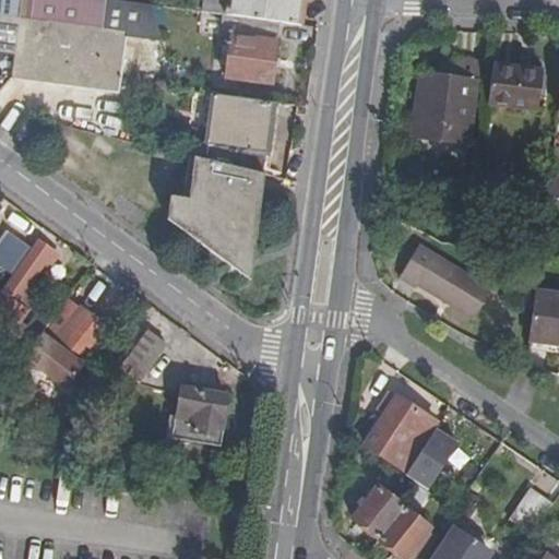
[(150,4),(121,0),(0,0),(0,51),(15,54),(13,75),(119,88),(127,31),(159,34),(150,4)]
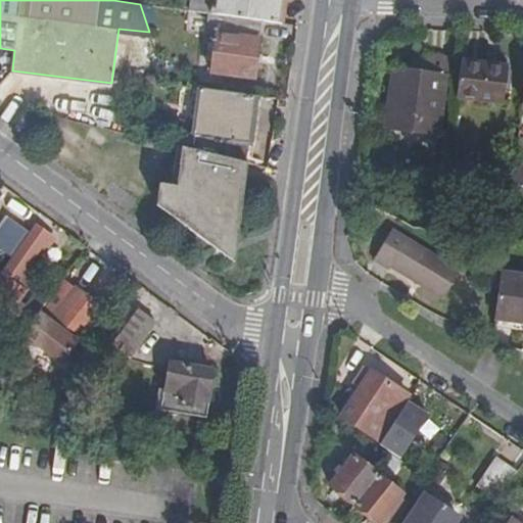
[(219,14),(259,20),(279,22),(282,0),(184,0),(184,9),(194,11),(208,13),(219,14)]
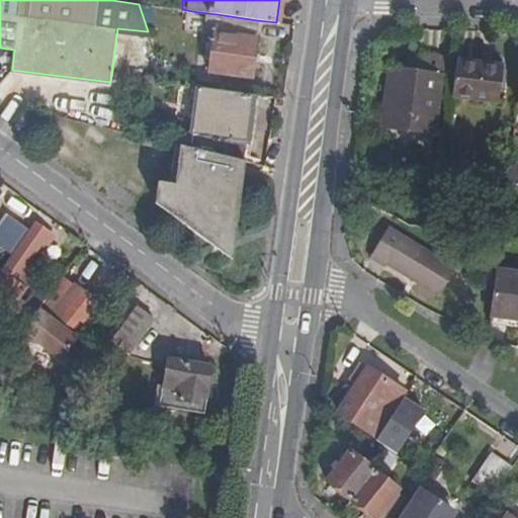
[(203,34),(206,13),(192,11),(188,32),(203,34)]
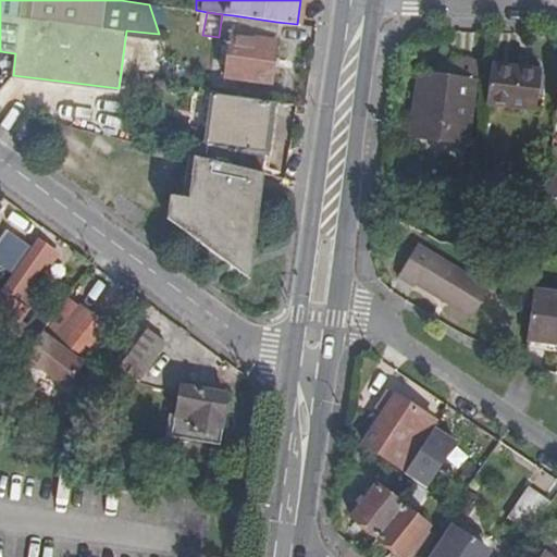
[(276,22),(233,15),(226,76),(271,81),(276,22)]
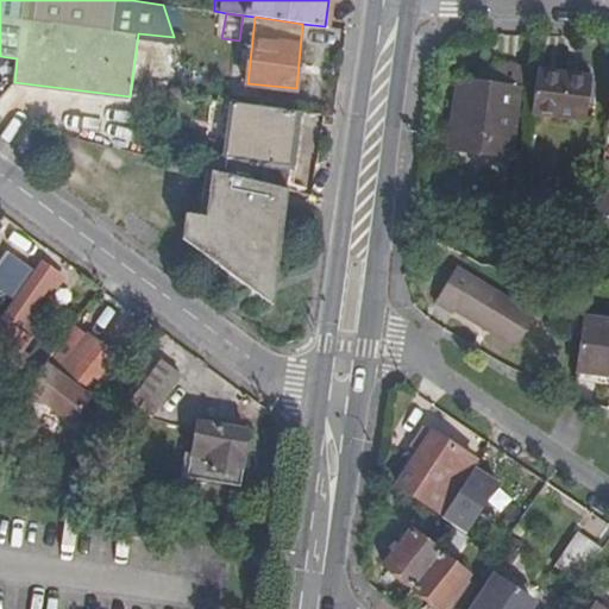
[(494,63),(493,73),(491,83),(481,82),(454,79),(446,148),(508,155),(519,67),(494,63)]
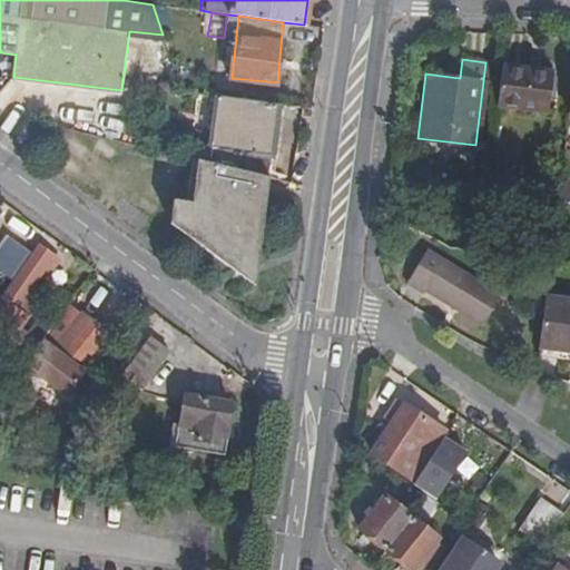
[(500,60),(499,66),(551,72),(552,67),(500,60)]
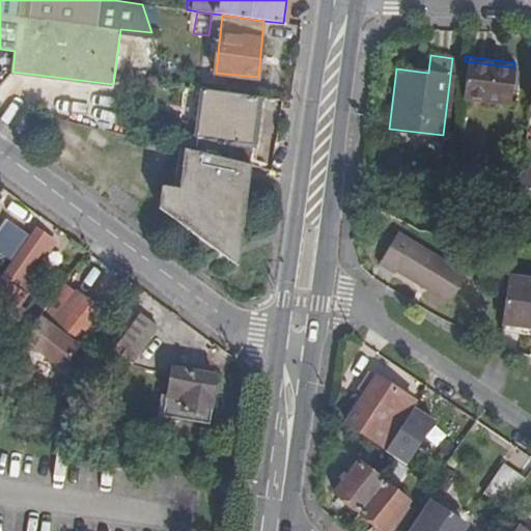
[(509,103),(513,67),(465,61),(460,96),(509,103)]
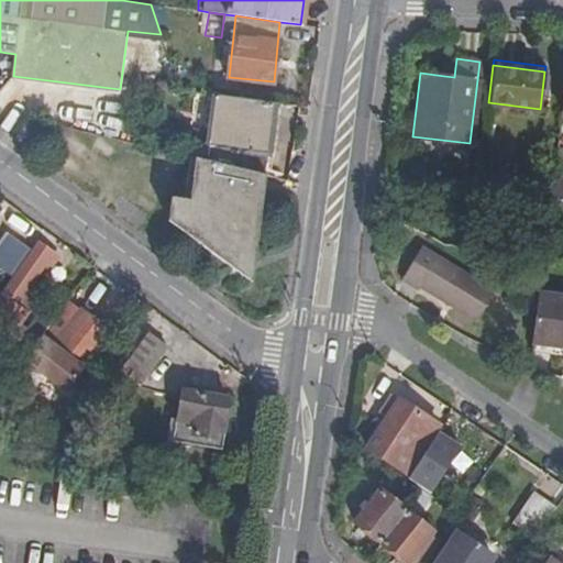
[(454,77),(455,67),(445,66),(444,76),(454,77)]
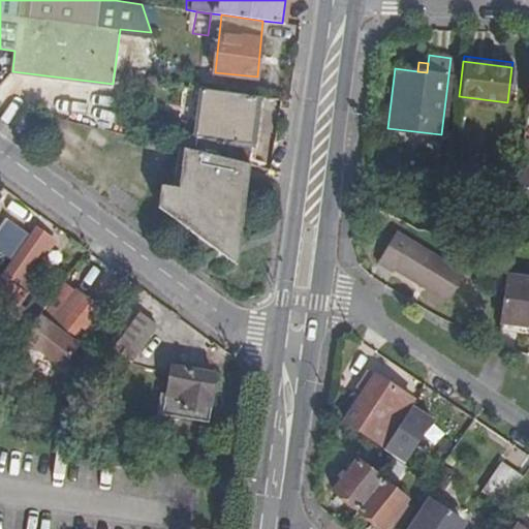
[(205,153),(248,163),(256,96),(198,88),(190,149),(205,153)]
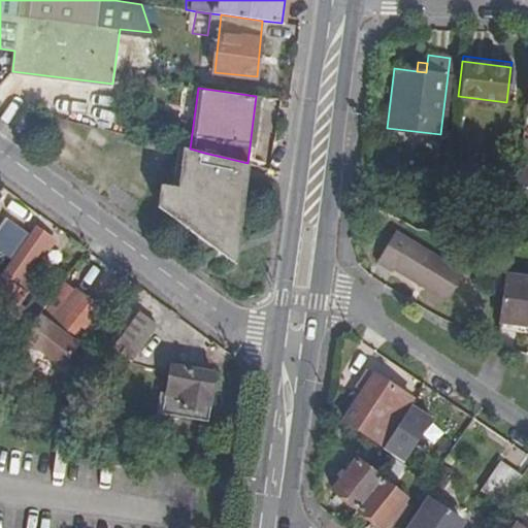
[(527,150),(521,150),(514,204),(527,206),(527,150)]
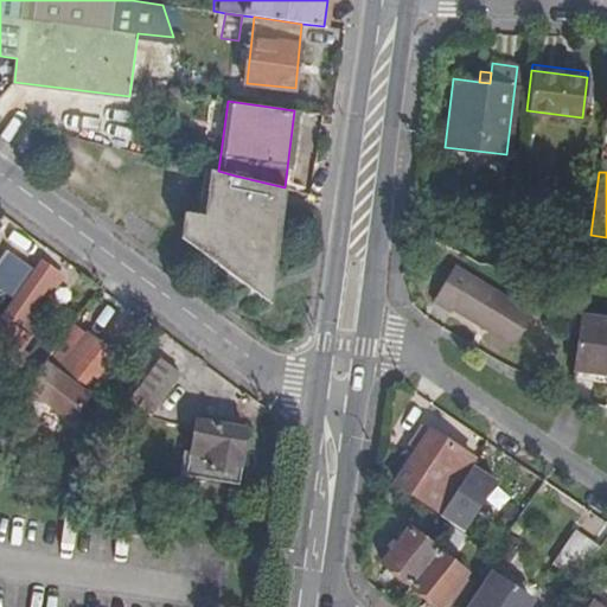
[(285,187),(235,176),(202,222),(195,216),(179,237),(211,262),(213,260),(249,286),(272,274),(276,232),(281,232),(286,189),(285,187)]
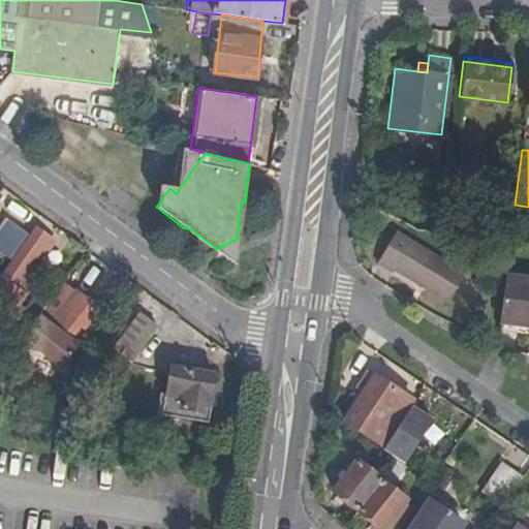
[(18,306),(34,283),(26,277),(28,273),(47,247),(52,249),(57,243),(40,230),(35,238),(20,226),(1,252),(18,263),(0,283),(0,312),(30,325),(38,315),(27,306),(24,310),(18,306)]
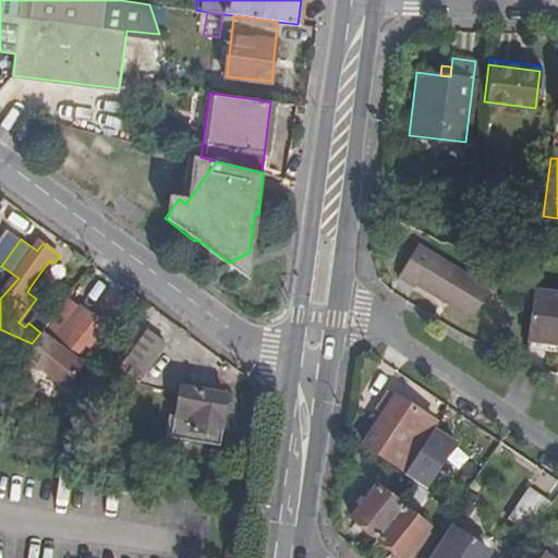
[(476,308),(493,279),(420,239),(402,268),(422,279),(425,274),(443,283),(440,288),(476,308)]
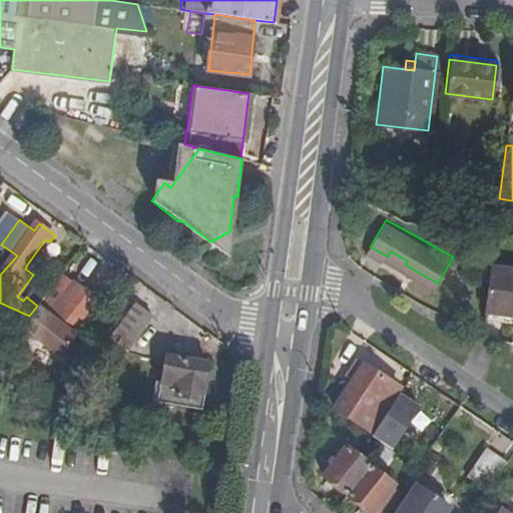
[(229,231),(210,241),(226,253),(229,231)]
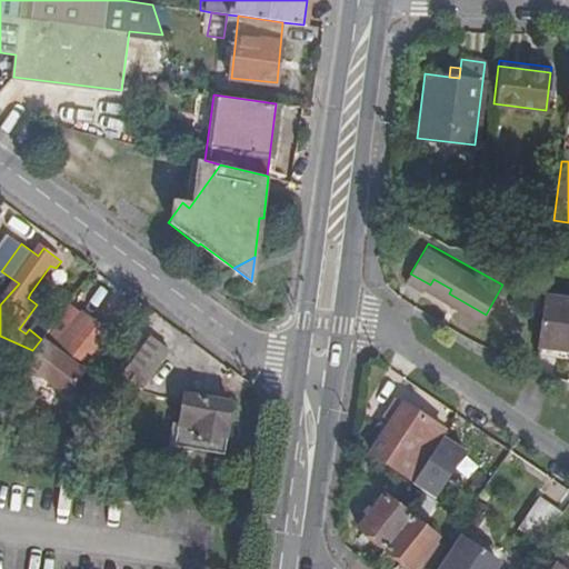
[(568,289),(548,286),(538,338),(568,343),(568,289)]
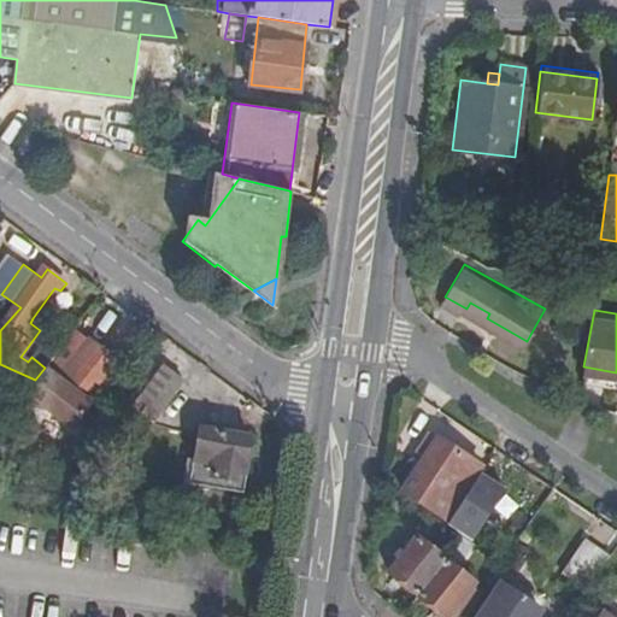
[(42,325),(33,318),(30,323),(40,330),(42,325)]
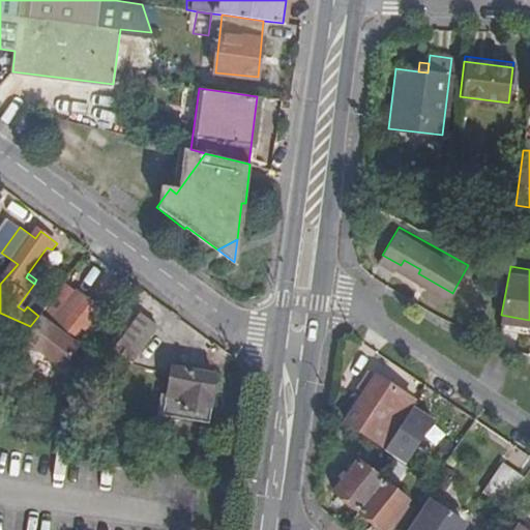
[(31,329),(29,347),(43,350),(65,366),(106,312),(77,291),(62,310),(52,301),(31,329)]
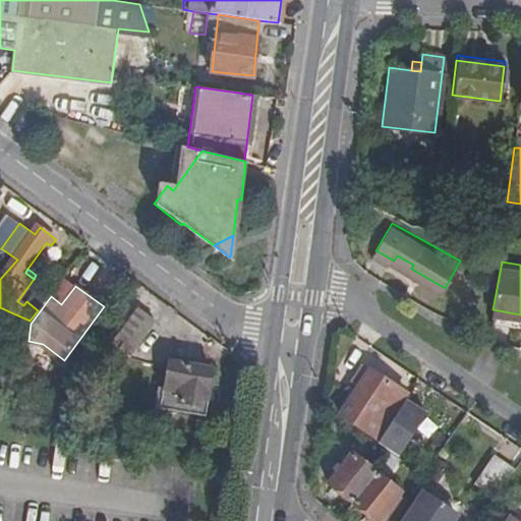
[(136,308),(111,342),(128,355),(154,322),(136,308)]
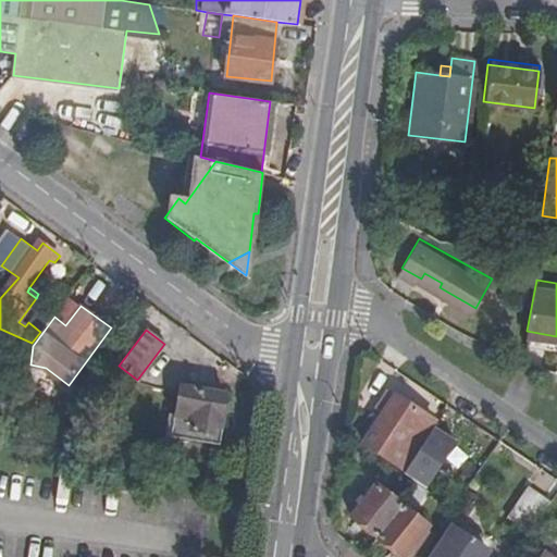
[(163,442),(203,446),(205,431),(218,432),(224,392),(177,385),(173,415),(168,413),(163,442)]
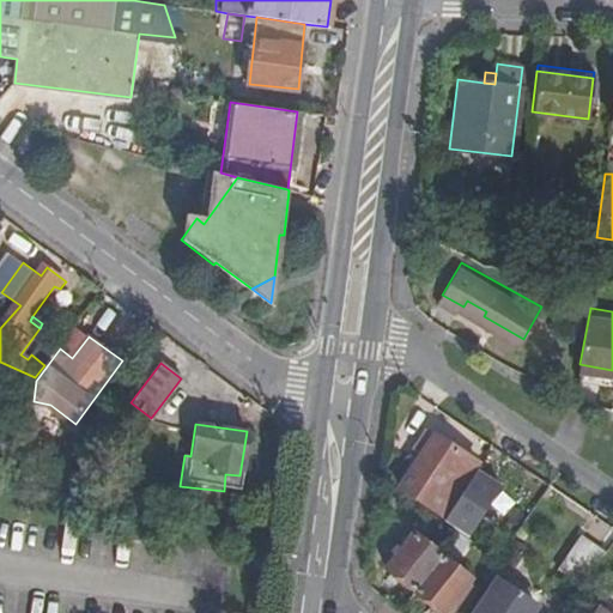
[(444,517),(442,520),(459,532),(475,507),(456,492),(477,462),(438,436),(404,487),(444,517)]
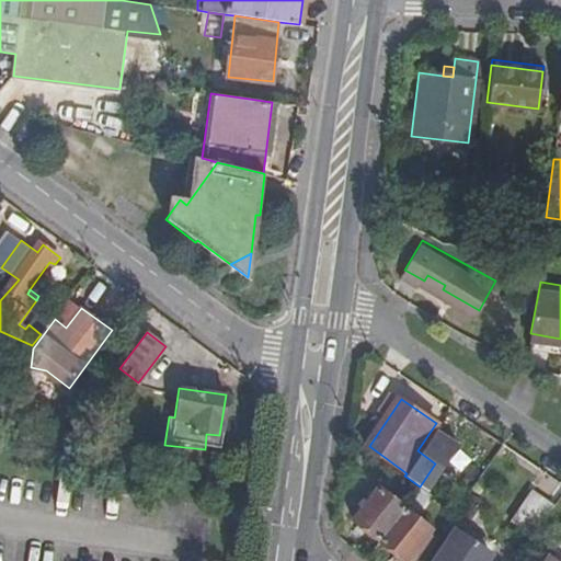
[(206,434),(205,449),(217,450),(219,435),(206,434)]
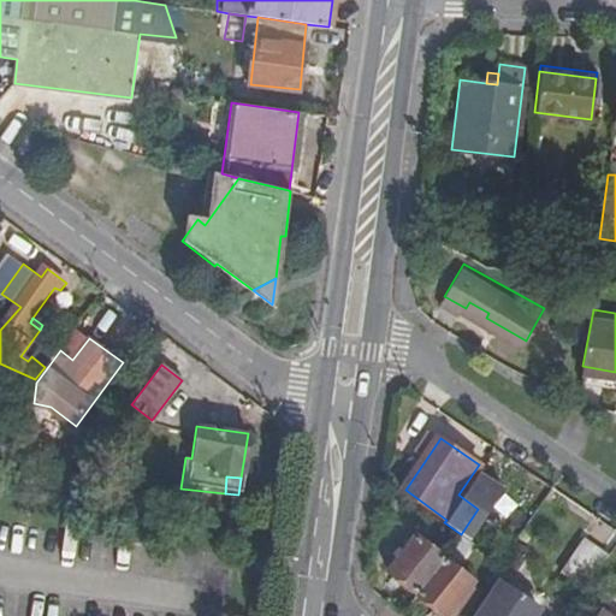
[(419,593),(446,557),(418,534),(390,569),(419,593)]
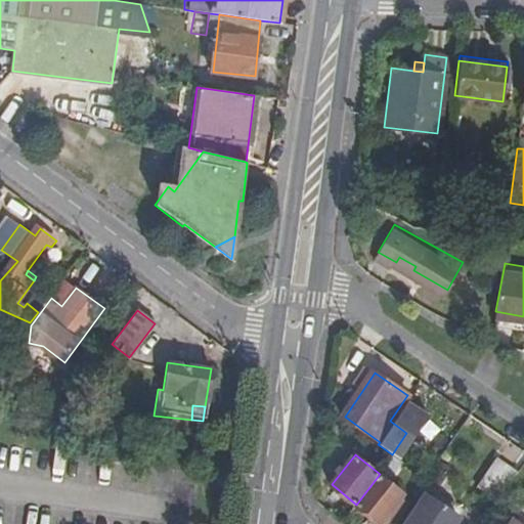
[(381,523),(395,523),(409,504),(402,498),(405,494),(380,474),(356,505),(381,523)]
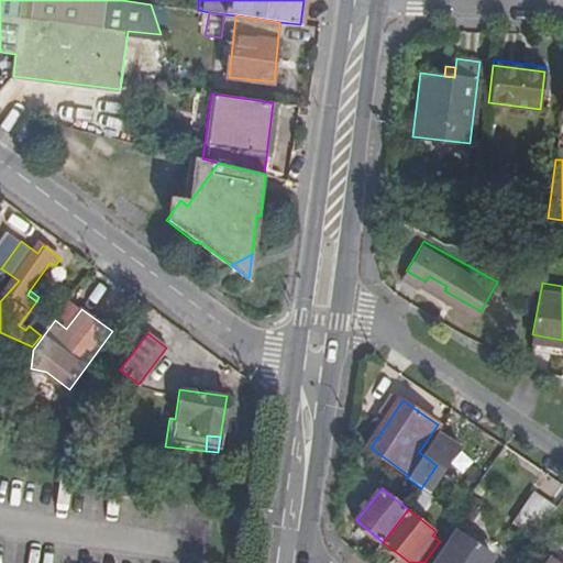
[(459,532),(438,562),(487,562),(493,556),(459,532)]
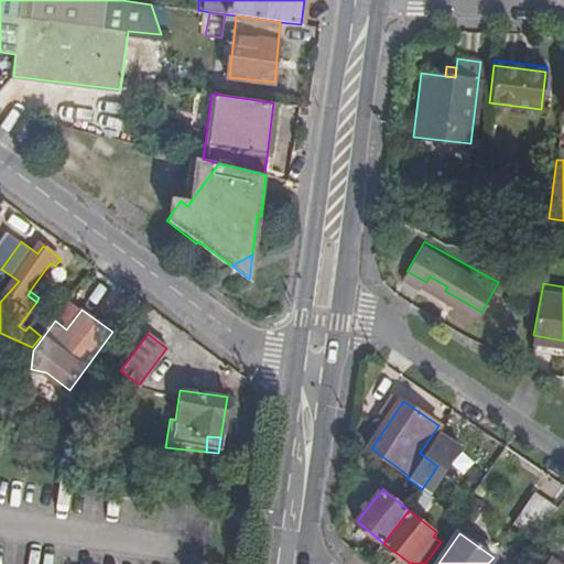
[(563,563),(563,552),(562,551),(552,563),(563,563)]
